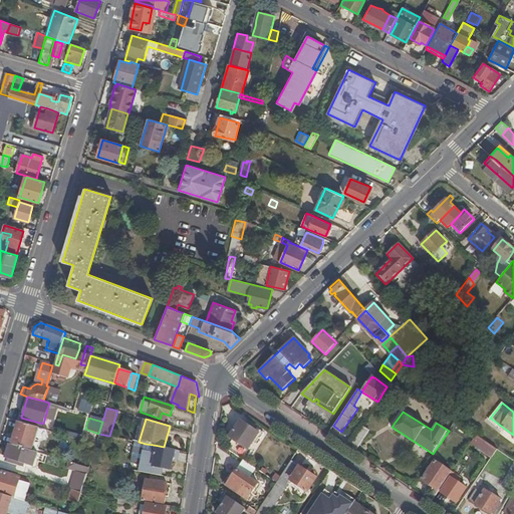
[(258,433),(241,421),(230,438),(248,449),(258,433)]
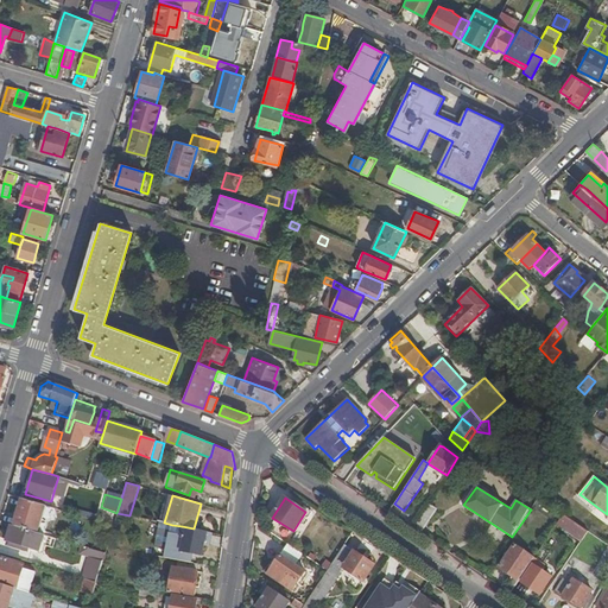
[(57,510),(23,499),(14,526),(44,534),(49,520),(51,519),(54,519),(57,510)]
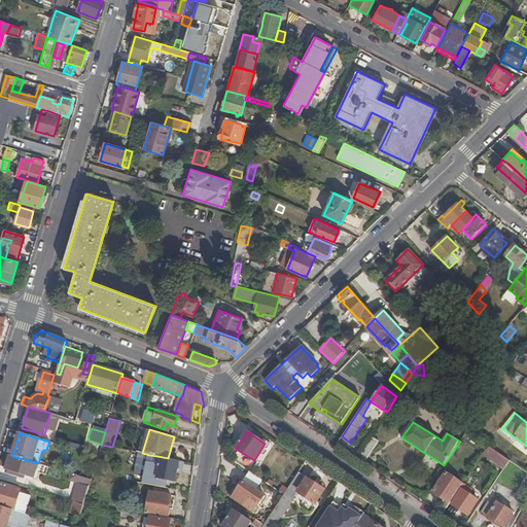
[(462,441),(466,444),(471,436),(466,433),(462,441)]
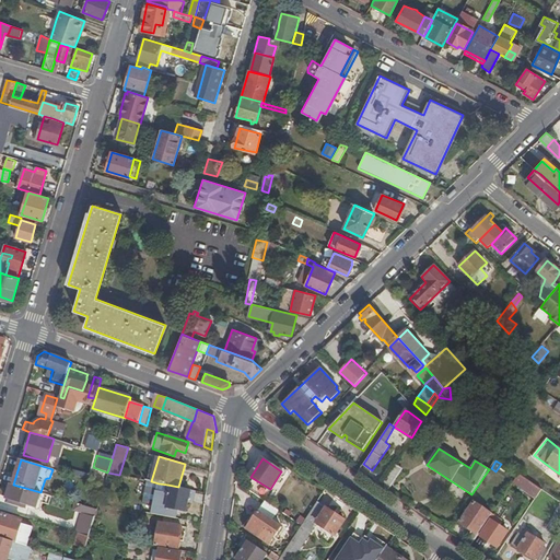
[(394,463),(378,486),(387,491),(403,469),(394,463)]
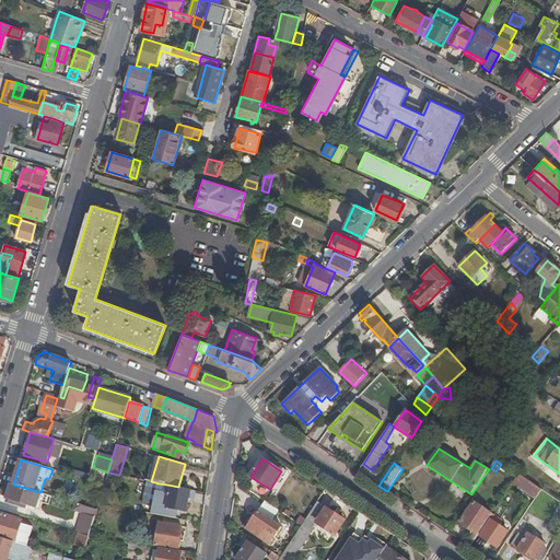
[(513,483),(536,499),(541,489),(520,474),(513,483)]
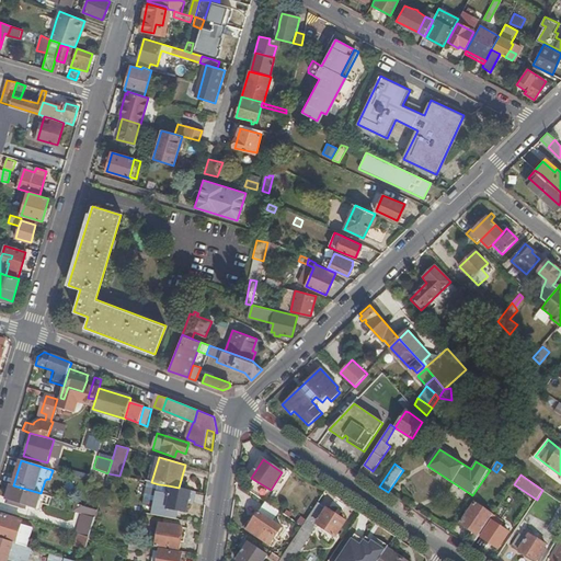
[(146,482),(141,503),(151,505),(156,506),(159,484),(151,482),(146,481),(146,482)]
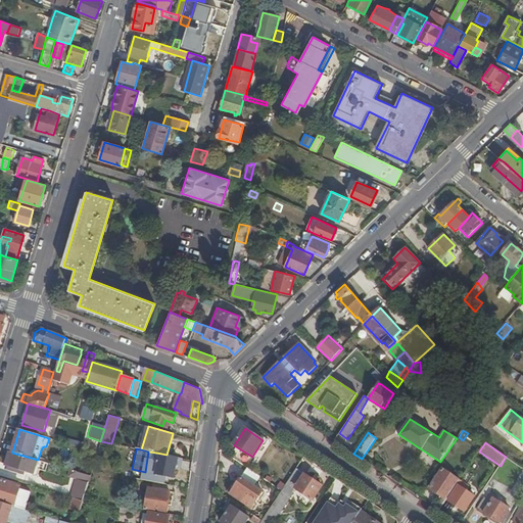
[(12,453),(10,452),(6,466),(14,468),(22,471),(21,474),(25,474),(26,471),(35,473),(38,460),(12,453)]
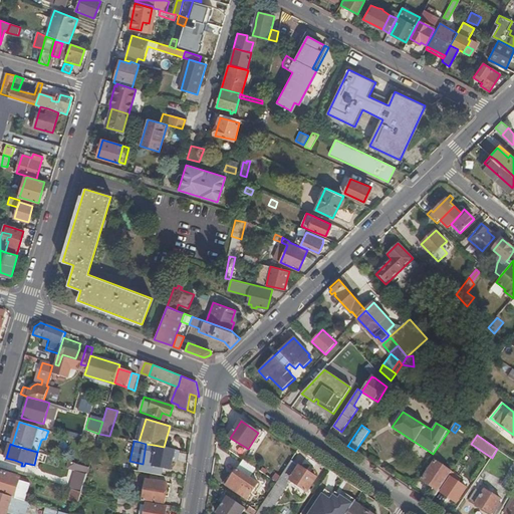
[(154,445),(146,444),(141,472),(152,474),(155,458),(152,457),(154,445)]
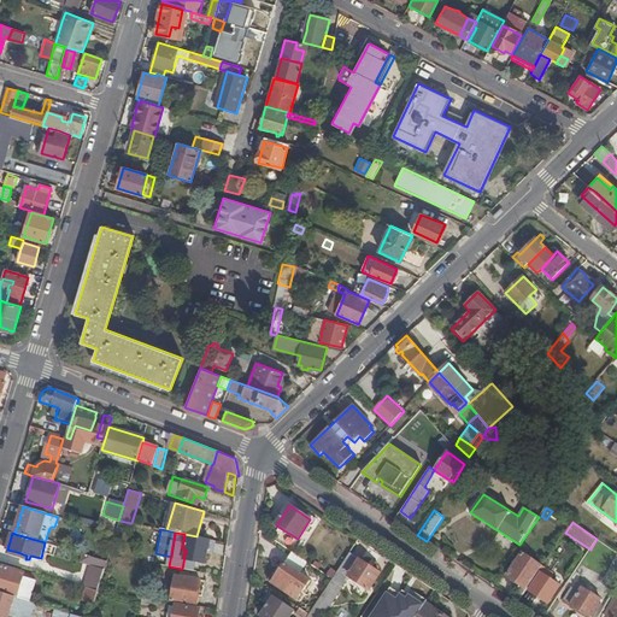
[(215,540),(197,536),(184,534),(182,548),(186,550),(182,569),(193,571),(194,562),(195,562),(205,564),(206,552),(212,552),(215,540)]
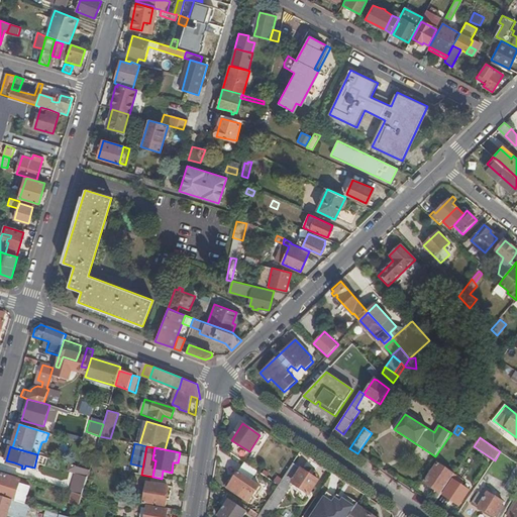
[(74,471),(75,466),(60,461),(59,464),(74,471)]
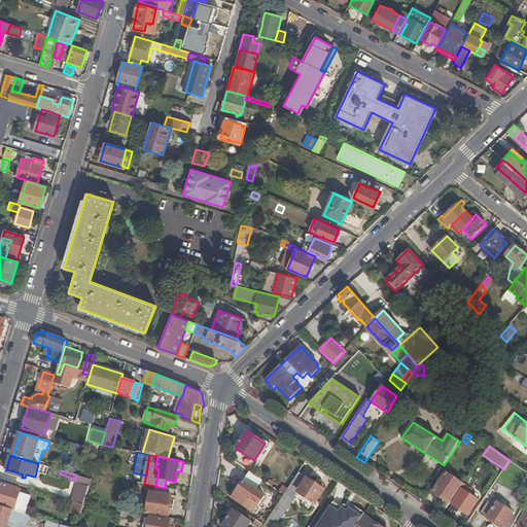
[(262,481),(250,472),(233,497),(253,513),(266,495),(257,489),(262,481)]
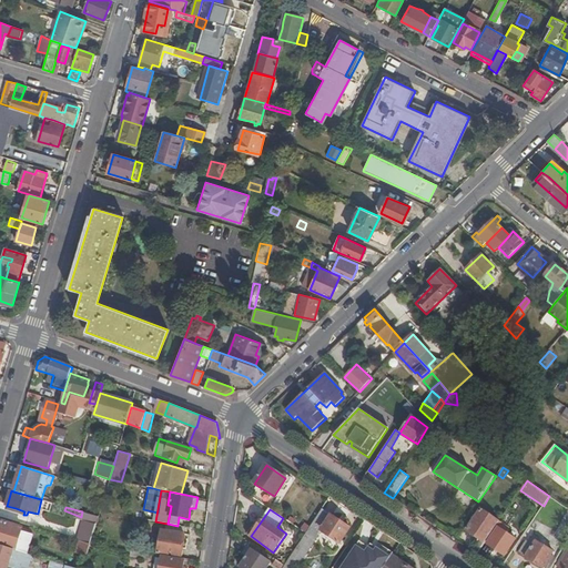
[(351,528),(322,509),(306,533),(284,566),(282,567),(295,567),(321,530),(326,534),(328,535),(340,544),(351,528)]
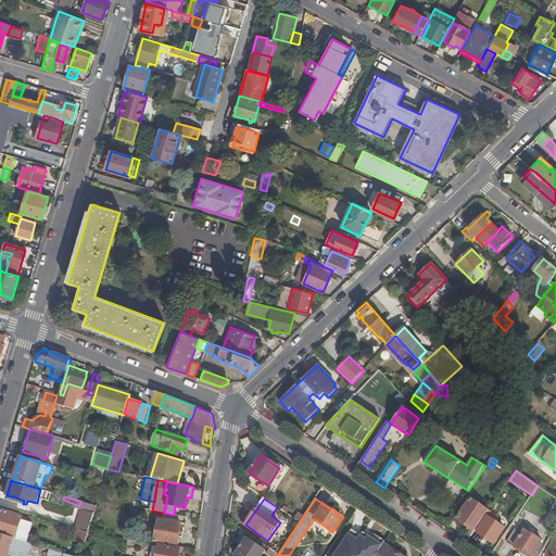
[(460,539),(467,543),(475,531),(484,516),(489,510),(470,498),(457,519),(468,527),(460,539)]
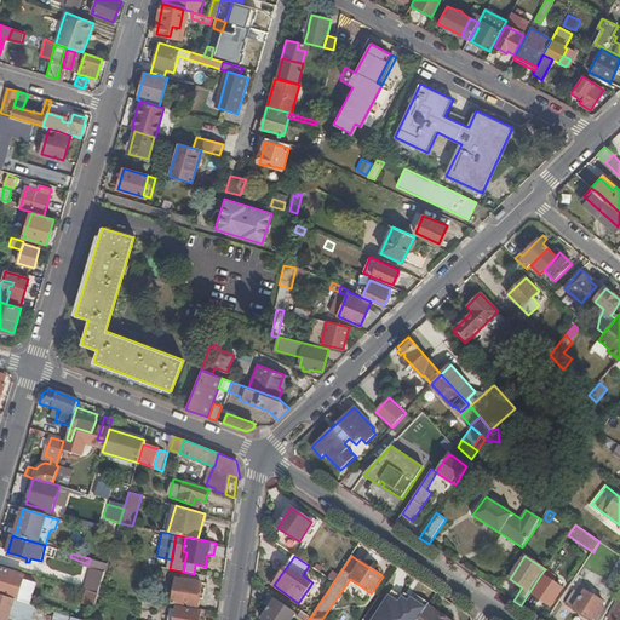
[(105,570),(108,563),(90,558),(89,564),(89,566),(93,567),(105,570)]
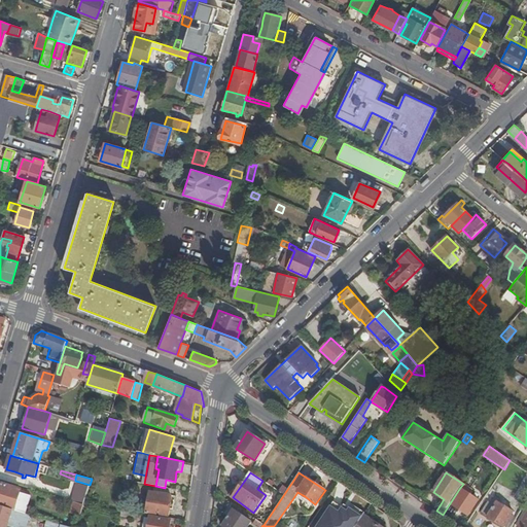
[(443,515),(448,518),(455,506),(468,516),(478,501),(467,494),(465,492),(467,488),(468,486),(471,488),(477,480),(469,475),(463,484),(459,489),(461,490),(452,504),(450,503),(443,515)]
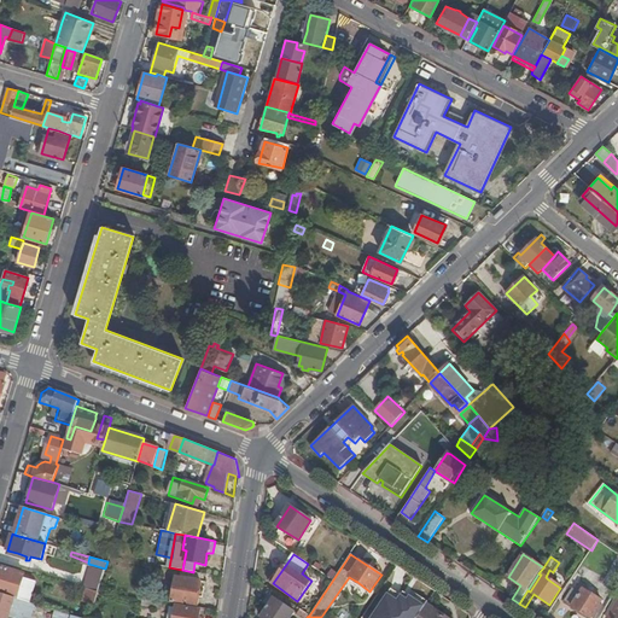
[(93,565),(87,588),(98,592),(98,590),(105,569),(93,565)]
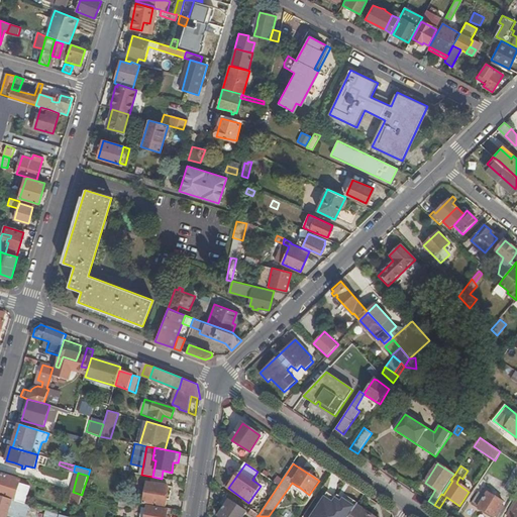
[(0,496),(12,500),(24,504),(30,487),(19,484),(20,481),(2,476),(0,481),(0,496)]
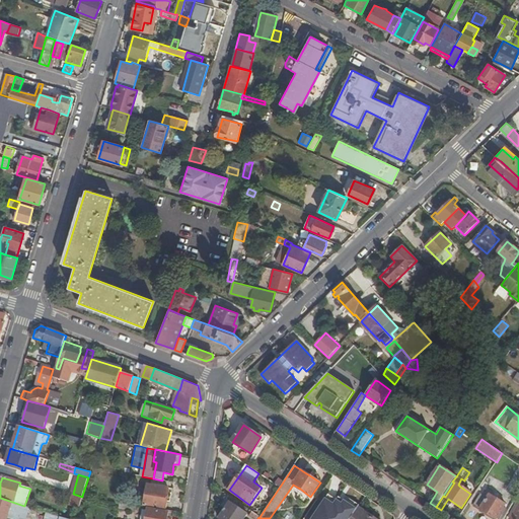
[(144,506),(145,507),(165,510),(169,489),(148,485),(144,506)]
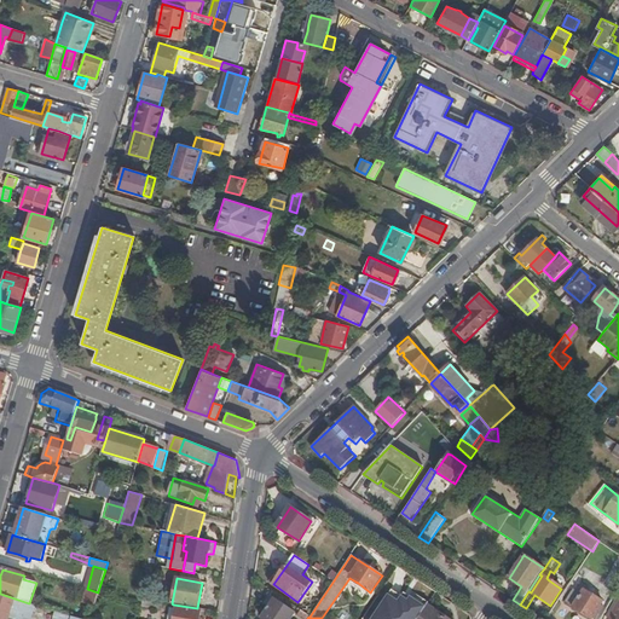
[(409,600),(401,595),(392,588),(388,594),(406,605),(409,600)]
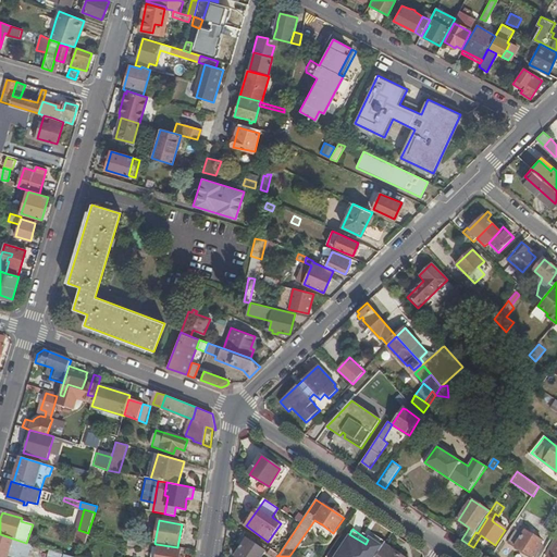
[(85,545),(88,533),(78,530),(75,542),(85,545)]
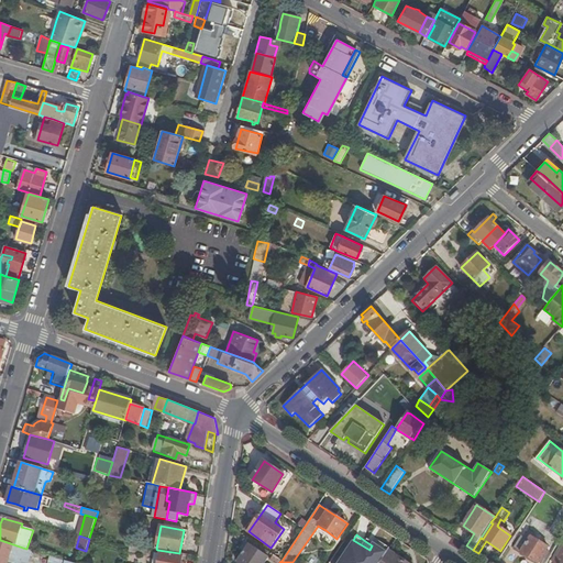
[(385,554),(388,550),(368,537),(365,541),(372,545),(385,554)]
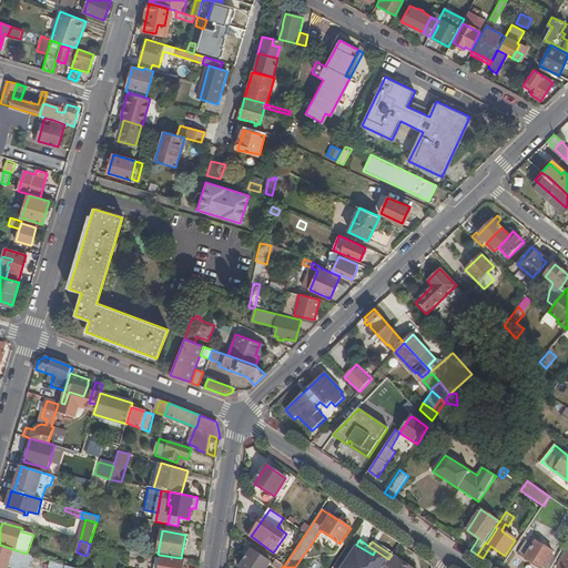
[(554,551),(535,541),(533,546),(526,541),(518,554),(543,567),(554,551)]
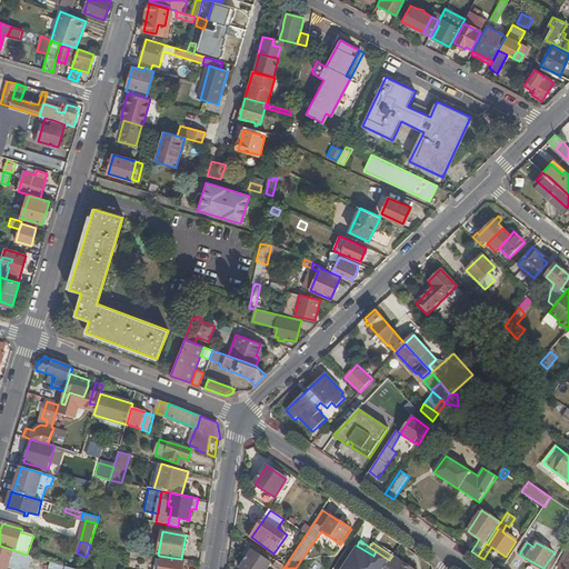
[(0,568),(7,568),(9,563),(15,566),(16,560),(11,559),(13,550),(0,546),(0,568)]
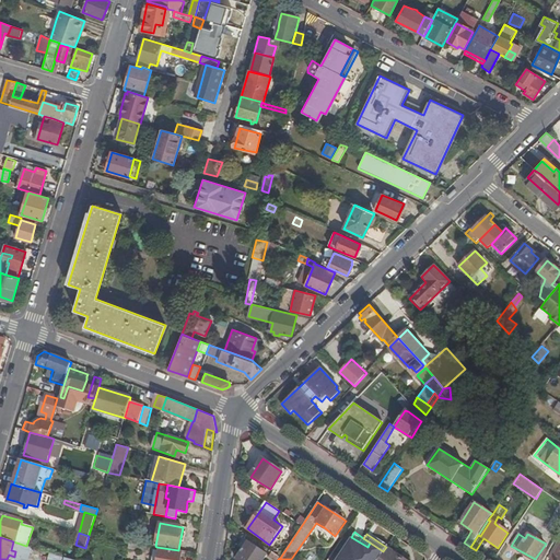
[(376,559),(383,551),(370,543),(368,547),(351,537),(336,559),(376,559)]
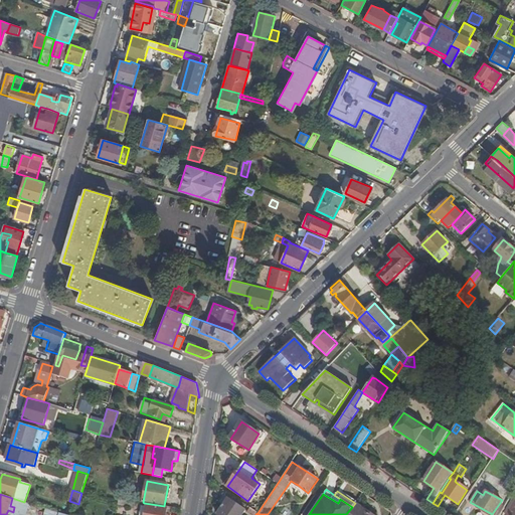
[(242,514),(245,510),(226,497),(226,496),(224,495),(219,502),(223,505),(217,514),(218,514),(242,514)]
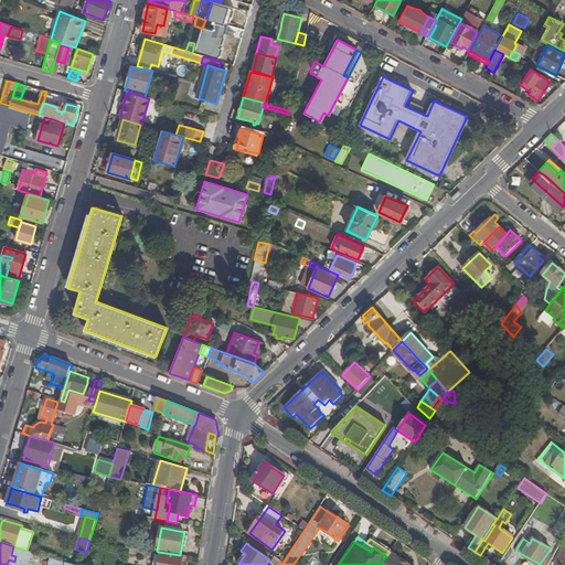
[(564,564),(564,548),(554,564),(564,564)]
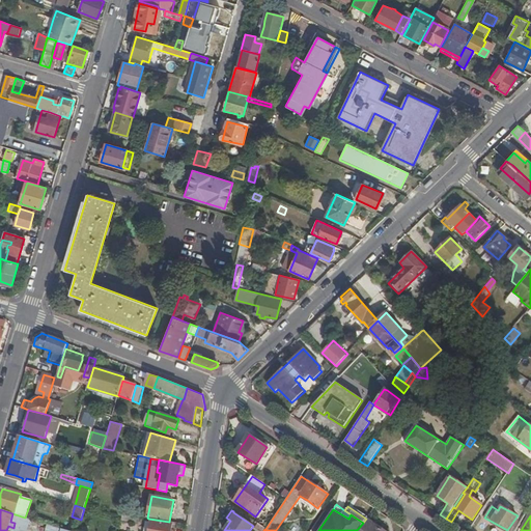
[(384,530),(366,519),(363,523),(357,530),(384,530)]
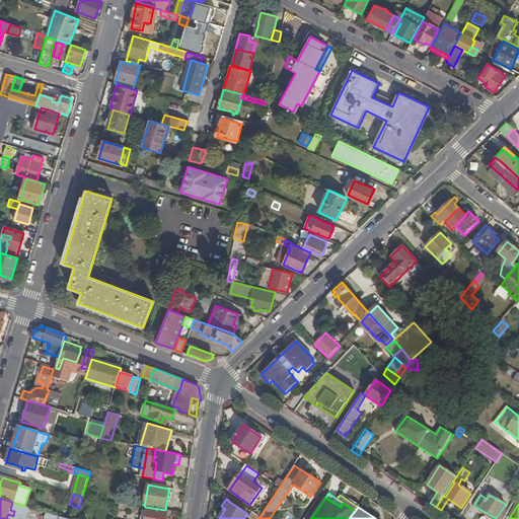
[(166,518),(167,512),(147,509),(147,511),(146,511),(142,510),(140,518),(166,518)]
